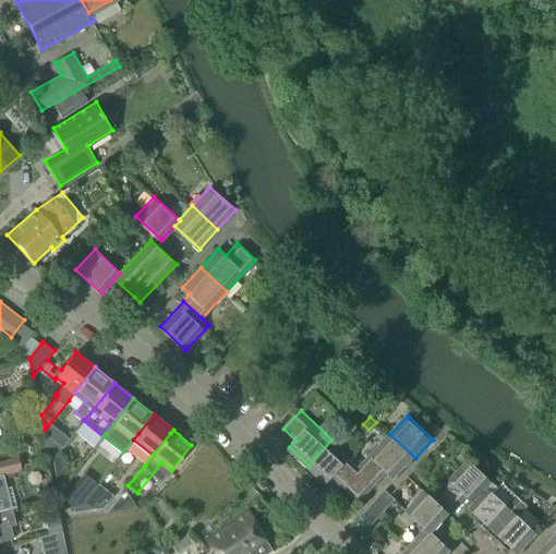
[(63,445),(49,434),(46,437),(50,461),(53,458),(62,448),(63,445)]
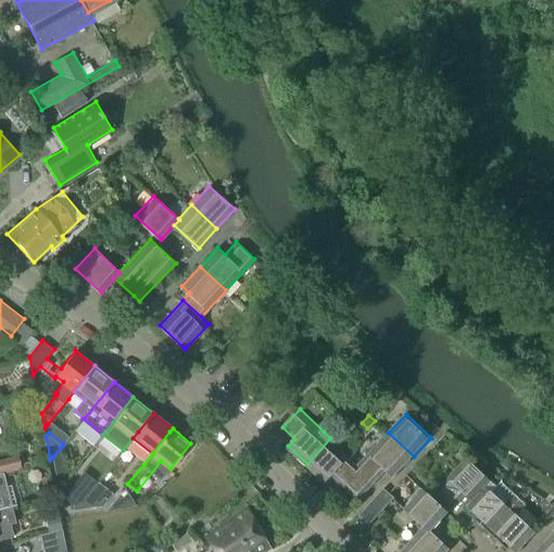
[(388,433),(370,452),(389,469),(395,476),(414,456),(388,433)]
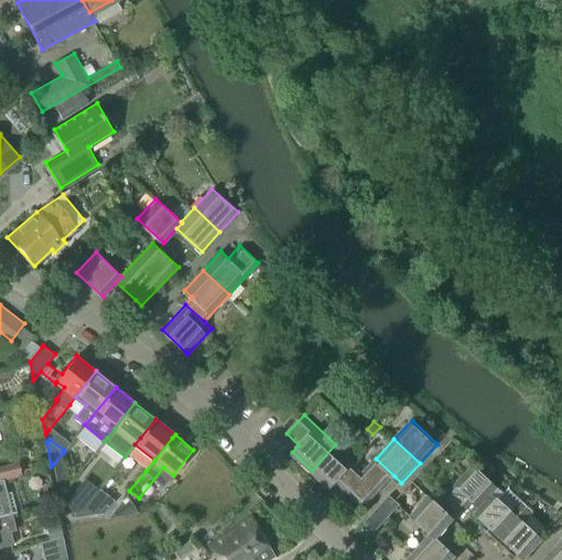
[(312,471),(332,488),(338,482),(347,490),(365,471),(335,444),(312,471)]
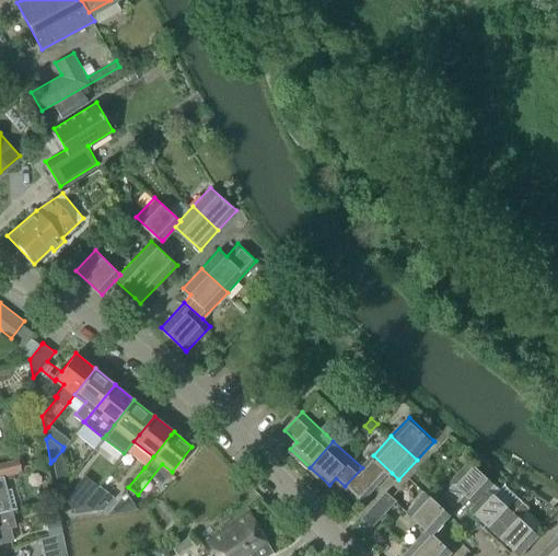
[(62,450),(54,460),(58,475),(67,473),(62,450)]
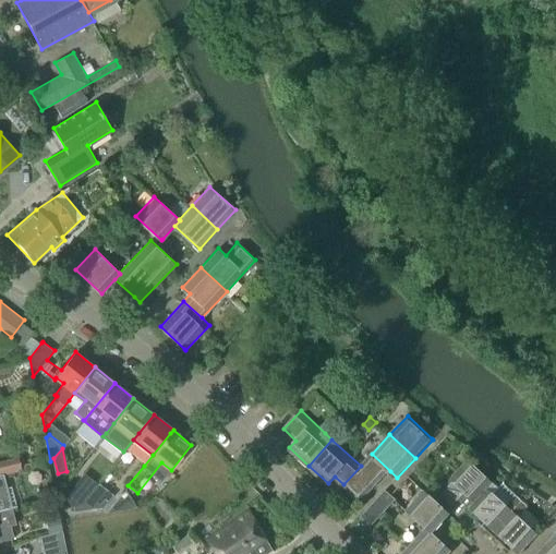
[(361,466),(343,484),(362,501),(390,471),(372,454),(361,466)]
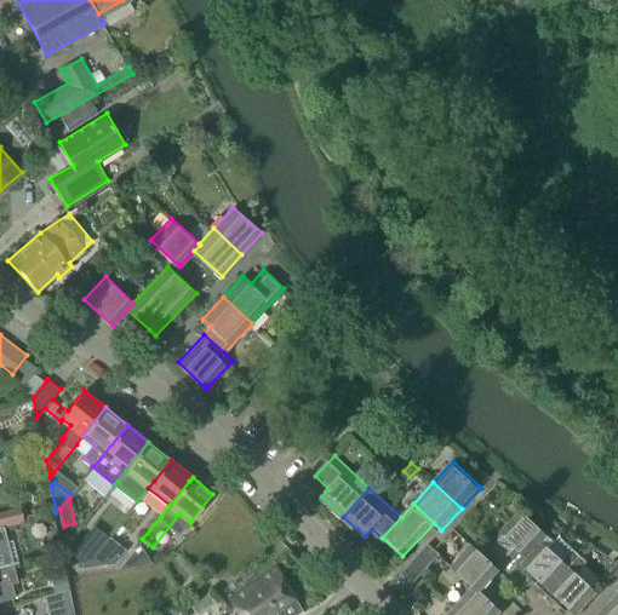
[(21,505),(0,510),(0,524),(5,524),(6,524),(24,519),(21,505)]
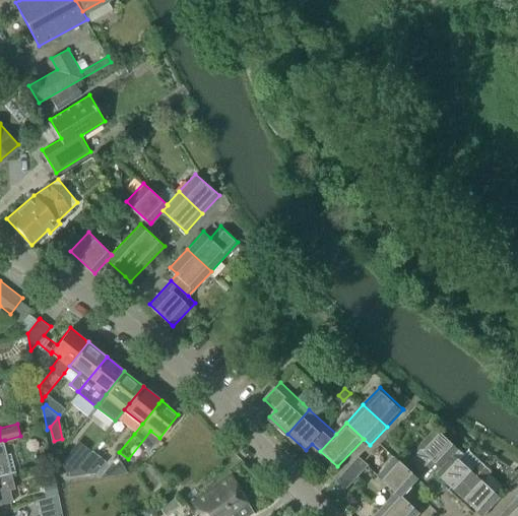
[(438,427),(410,457),(427,472),(438,460),(455,442),(438,427)]
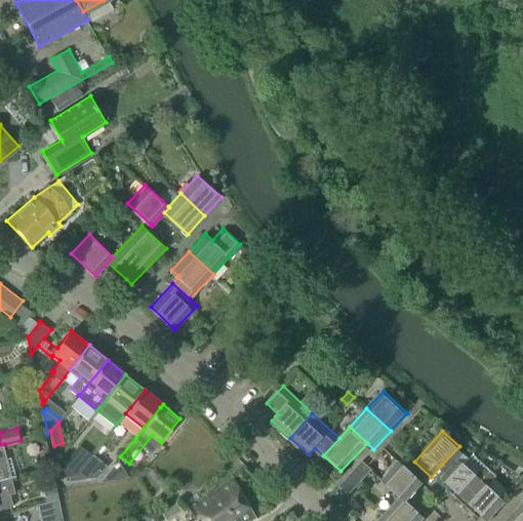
[(82,442),(66,462),(77,472),(94,451),(82,442)]
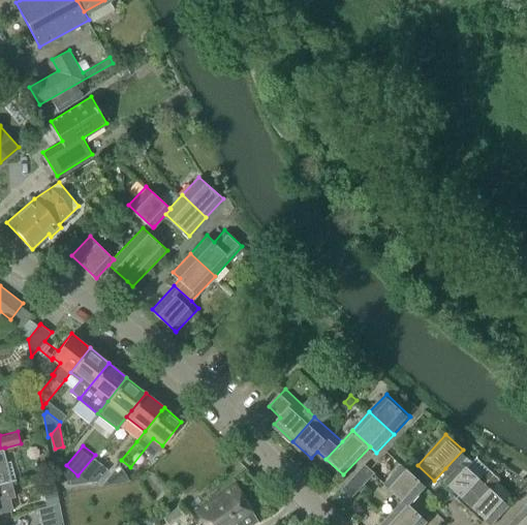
[(0,482),(3,482),(11,480),(18,479),(12,460),(8,461),(5,448),(4,448),(0,448),(0,482)]
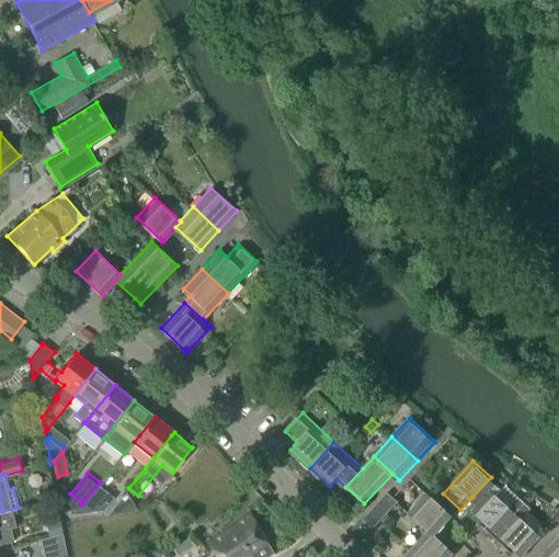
[(491,477),(472,497),(479,503),(474,509),(481,515),(478,519),(490,530),(512,507),(493,489),(499,484),(491,477)]
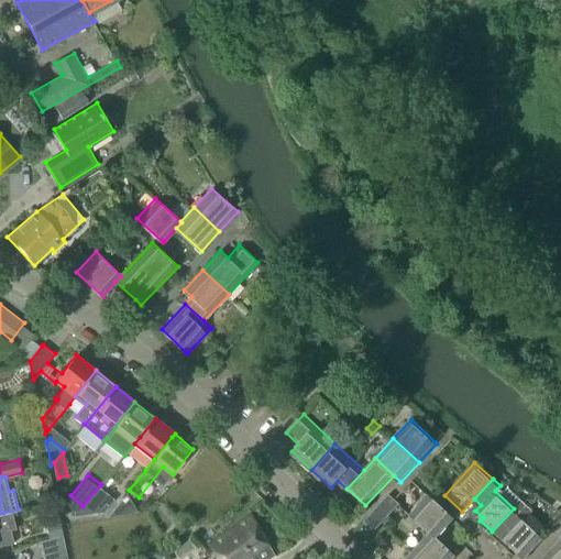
[(101,486),(83,508),(75,510),(76,515),(106,511),(117,499),(101,486)]
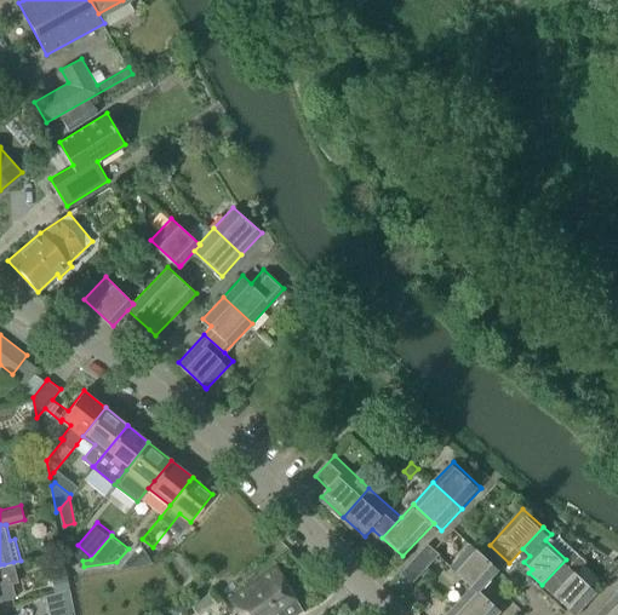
[(154,562),(142,541),(121,567),(154,562)]
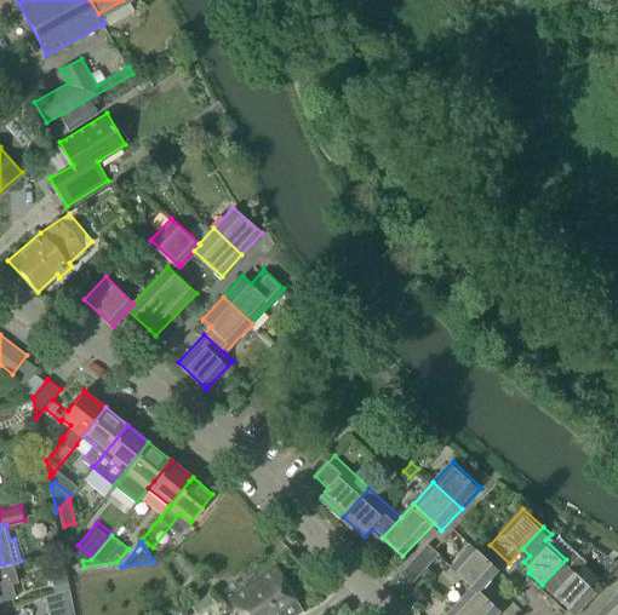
[(417,556),(429,568),(442,552),(430,541),(417,556)]
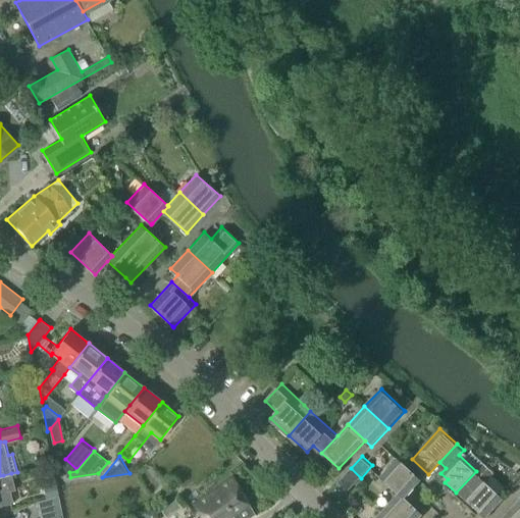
[(407,498),(415,488),(424,479),(400,457),(382,476),(400,491),(407,498)]
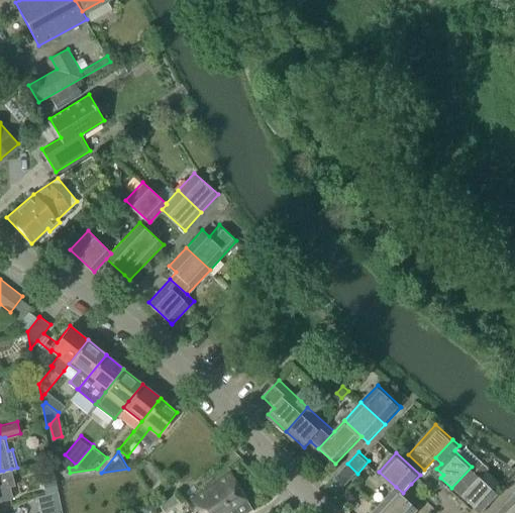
[(481,457),(472,467),(451,488),(474,508),(476,505),(484,512),(501,494),(484,477),(492,468),(481,457)]
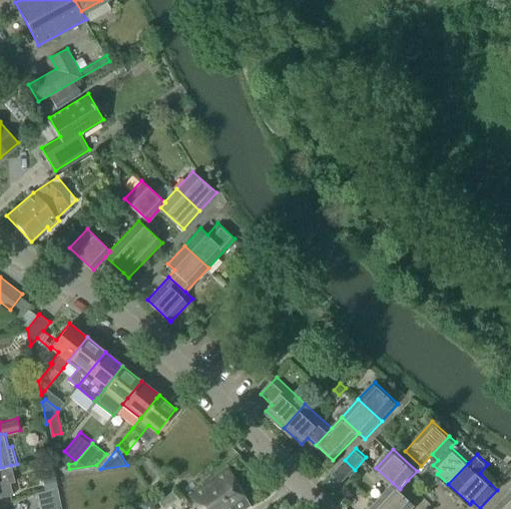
[(355,470),(345,460),(333,473),(343,482),(355,470)]
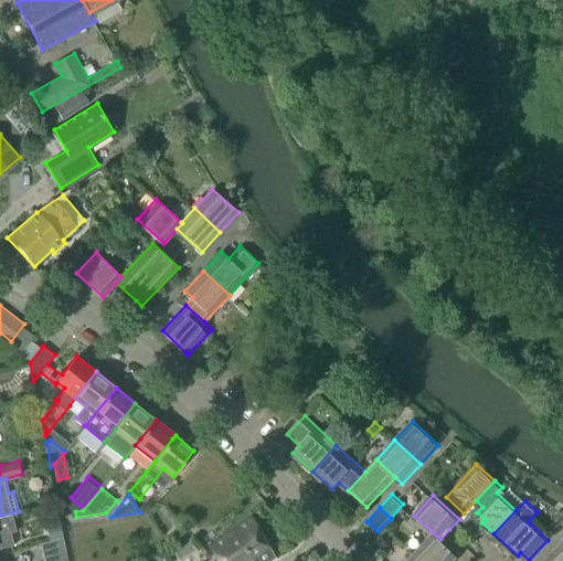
[(0,547),(14,543),(11,530),(17,529),(12,512),(0,515),(0,547)]
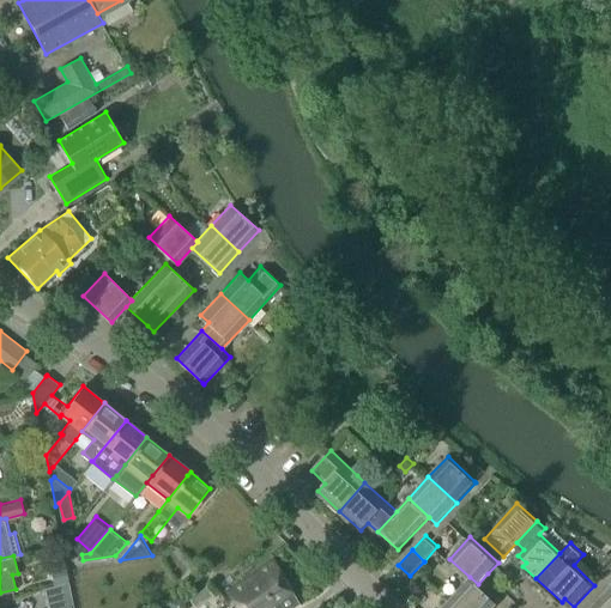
[(292,607),(303,602),(276,558),(230,590),(241,607),(292,607)]
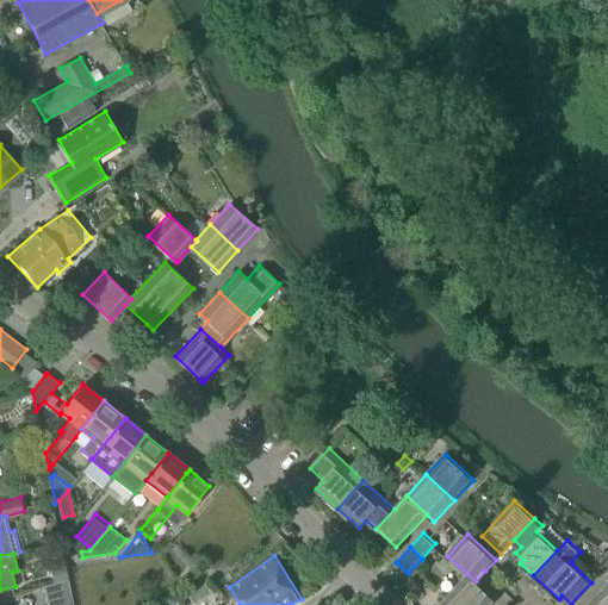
[(66,561),(50,565),(54,580),(68,578),(66,561)]
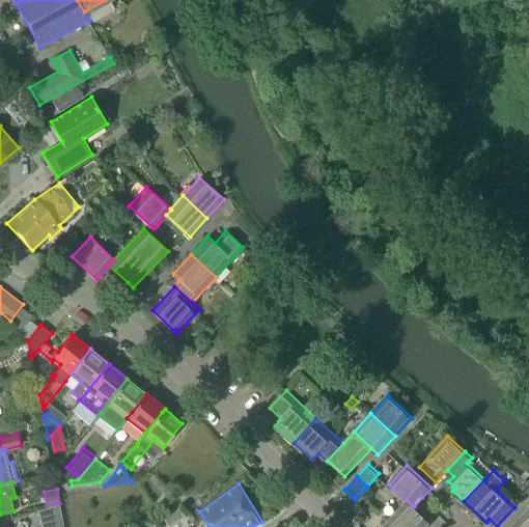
[(414,506),(407,500),(390,519),(398,526),(428,526),(433,523),(414,506)]
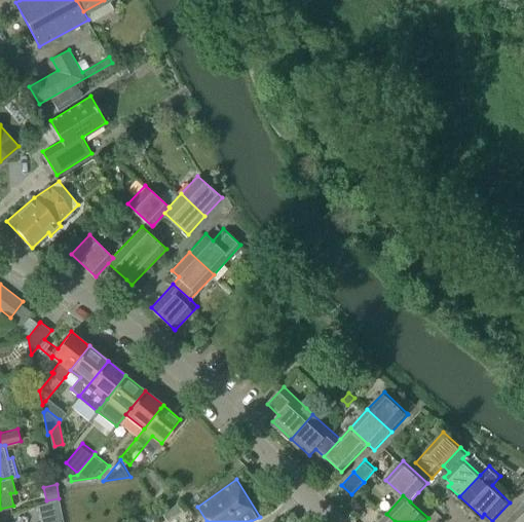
[(63,521),(59,498),(38,504),(42,521),(63,521)]
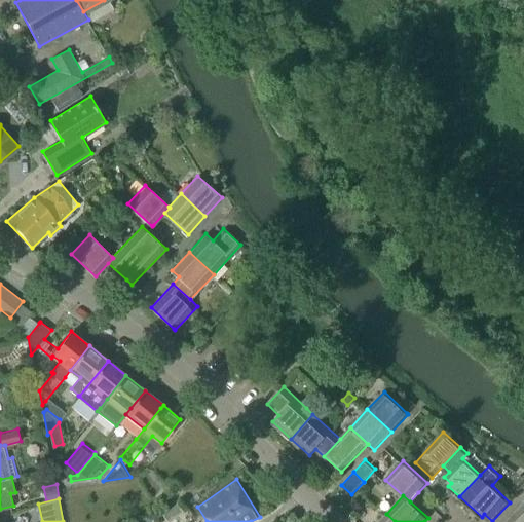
[(164,513),(171,521),(186,511),(180,501),(164,513)]
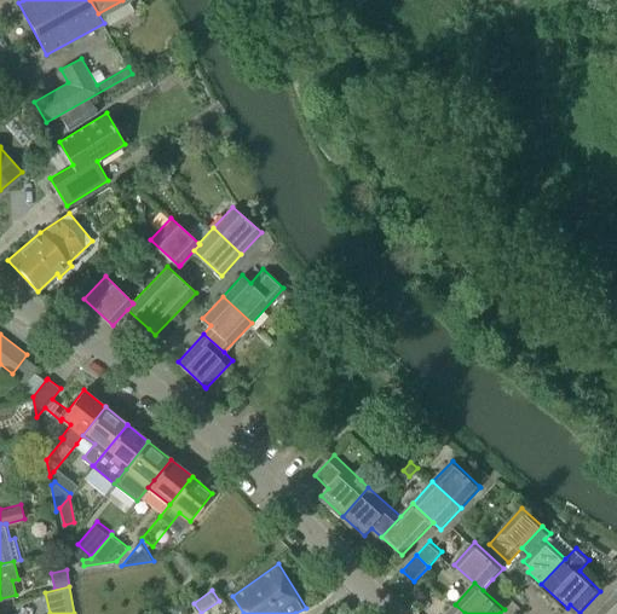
[(616,603),(612,600),(598,613),(616,613),(616,603)]
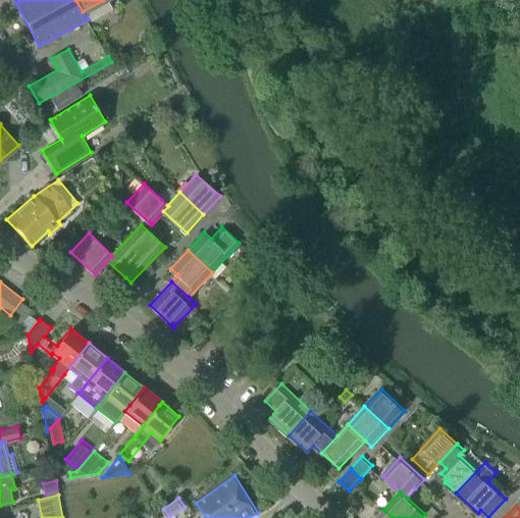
All buildings are outlined.
